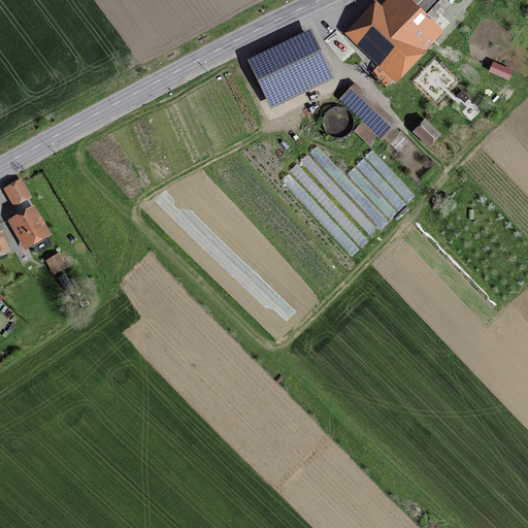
[(387,68),(396,76),(420,51),(410,42),(414,39),(425,50),(440,33),(424,18),(421,21),(411,12),(423,0),(394,0),(384,11),(378,7),(354,34),(384,62),(388,66),(387,68)]
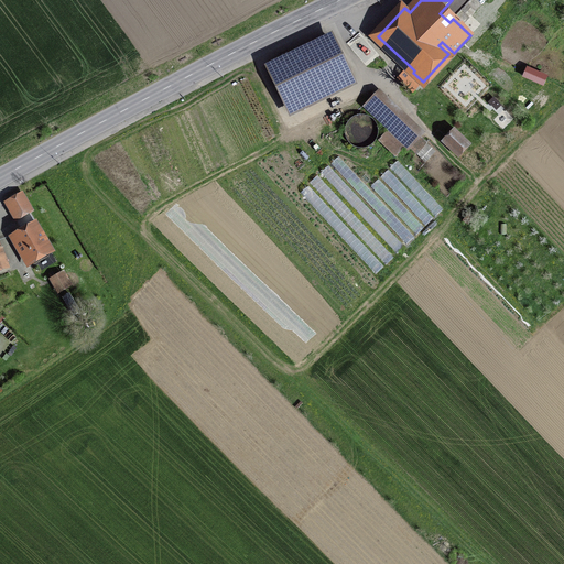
[(266,63),(290,115),(357,83),(332,31),(266,63)]
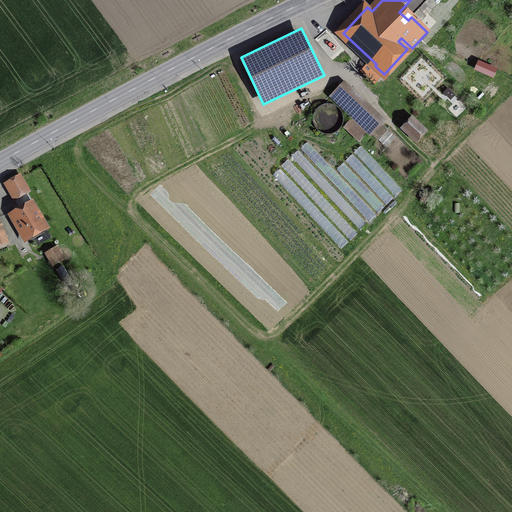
[(375,84),(384,74),(375,66),(376,64),(372,60),(361,71),(375,84)]
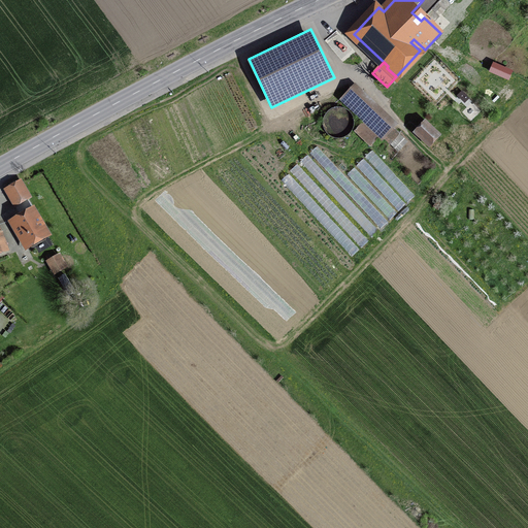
[(381,137),(391,127),(360,97),(363,93),(356,86),(344,99),(358,111),(356,113),(381,137)]
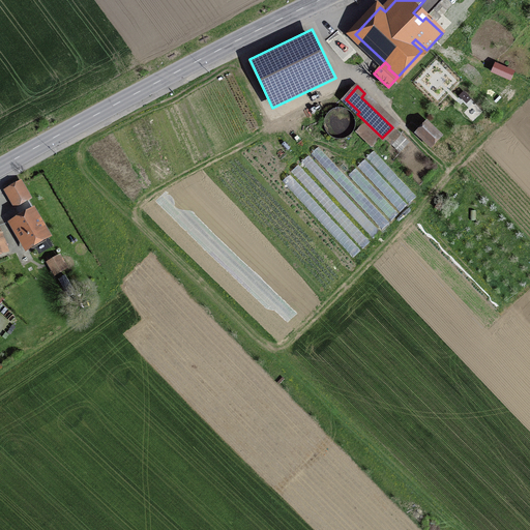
[(346,111),(341,110),(335,112),(331,114),(327,119),(326,124),(326,128),(327,134),(331,138),(335,141),(343,142),(348,140),(353,137),(356,133),(357,128),(357,122),(355,117),(351,114),(346,111)]
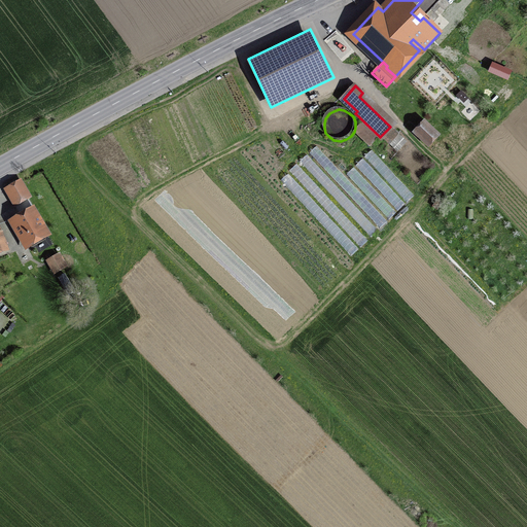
[(418,134),(427,143),(435,135),(426,126),(418,134)]
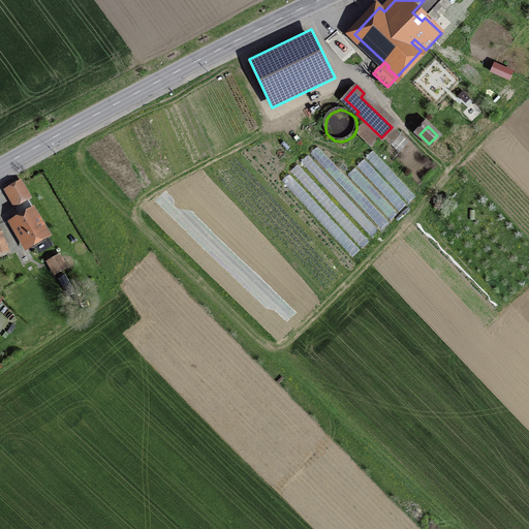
[(394,129),(385,138),(395,148),(403,137),(394,129)]
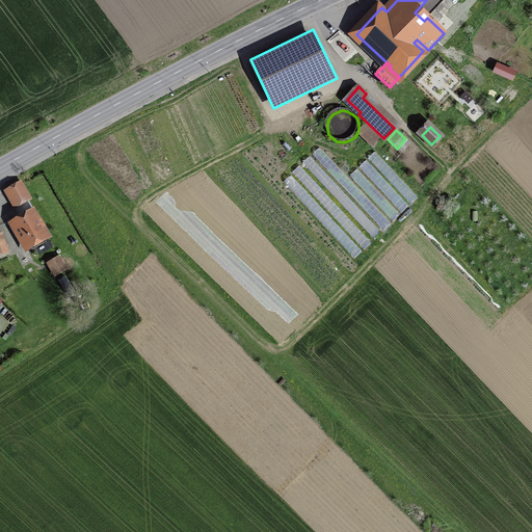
[(409,142),(405,138),(397,149),(401,152),(409,142)]
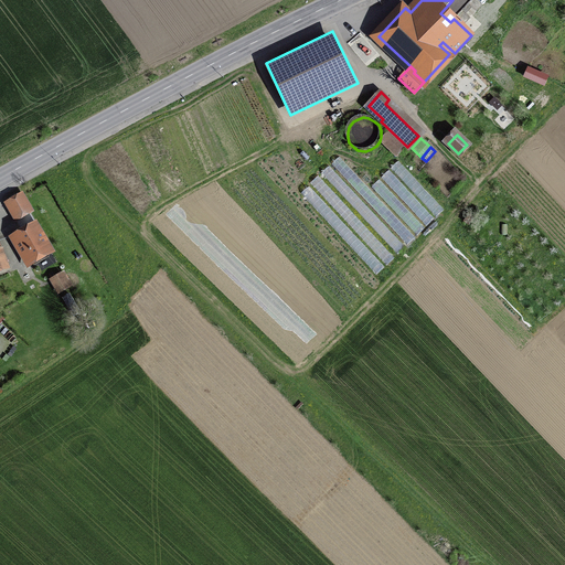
[(377,273),(416,236),(341,155),(301,191),(377,273)]
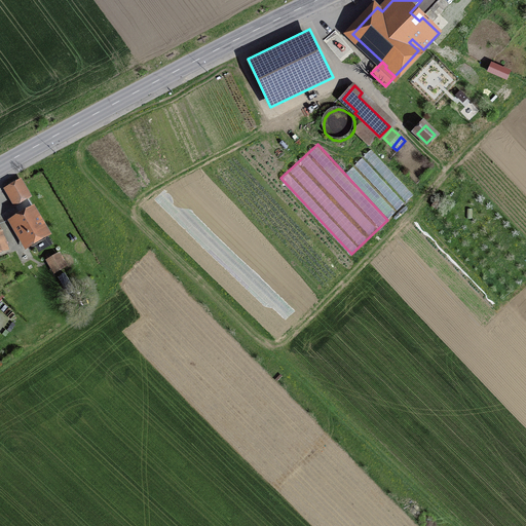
[(346,172),(387,218),(414,194),(373,148),(346,172)]
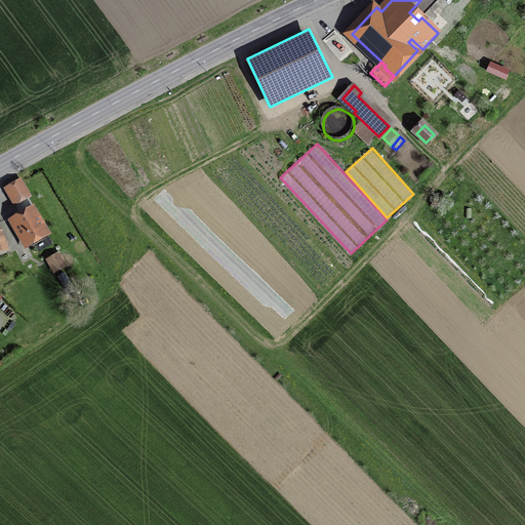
[(21,180),(6,189),(15,204),(30,196),(21,180)]
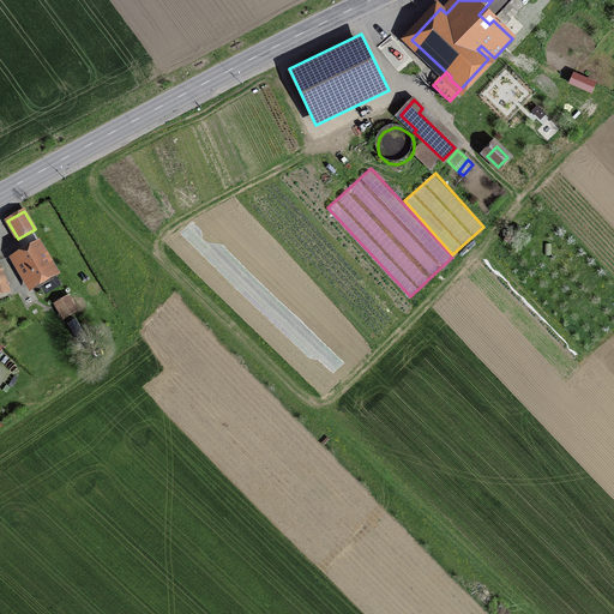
[(38,245),(14,258),(31,287),(55,274),(38,245)]
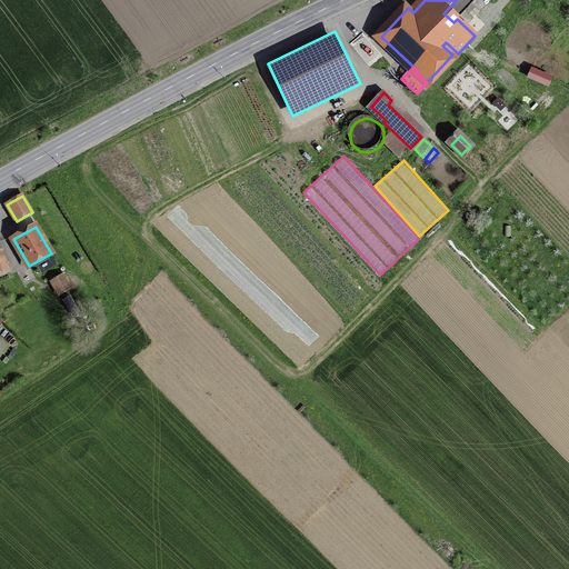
[(70,289),(62,275),(51,281),(59,295),(70,289)]
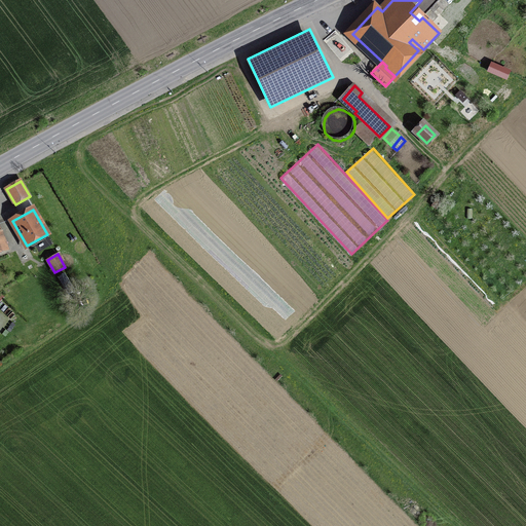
[(479,272),(471,279),(485,296),(493,289),(479,272)]
